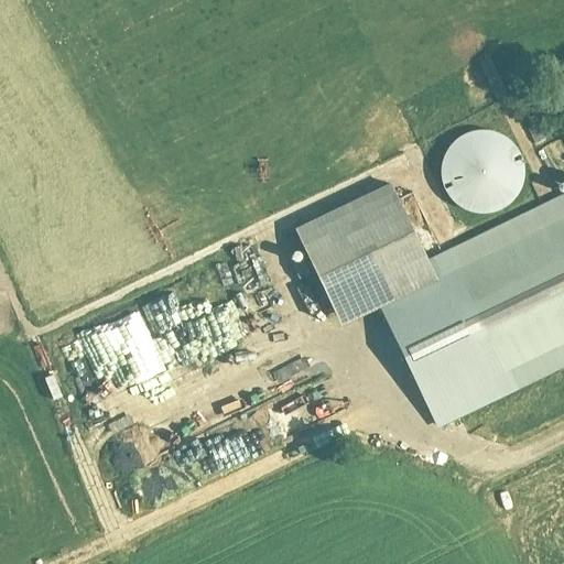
[(443,159),(441,170),(442,181),(445,192),(452,201),(461,207),(472,213),(483,214),(494,213),(503,208),(512,201),(519,192),(523,182),(524,171),(522,159),(517,149),(509,140),(499,133),(488,130),(477,130),(465,133),(455,140),(447,149),(443,159)]
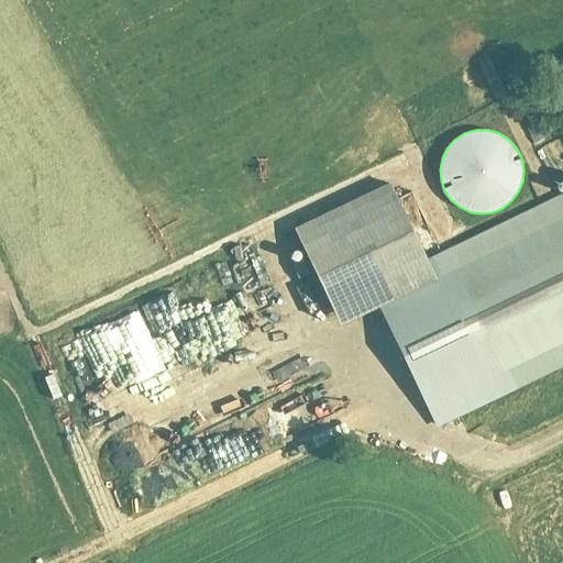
[(389,184),(295,229),(341,326),(387,302),(435,279),(428,263),(389,184)]
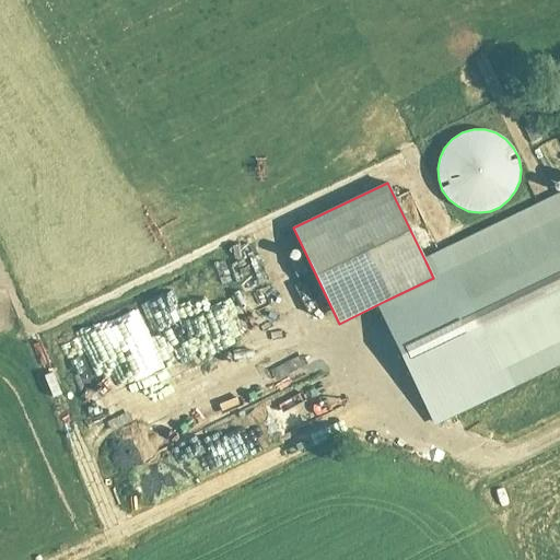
[(433,278),(385,301),(441,418),(559,360),(559,197),(447,252),(426,261),(433,278)]
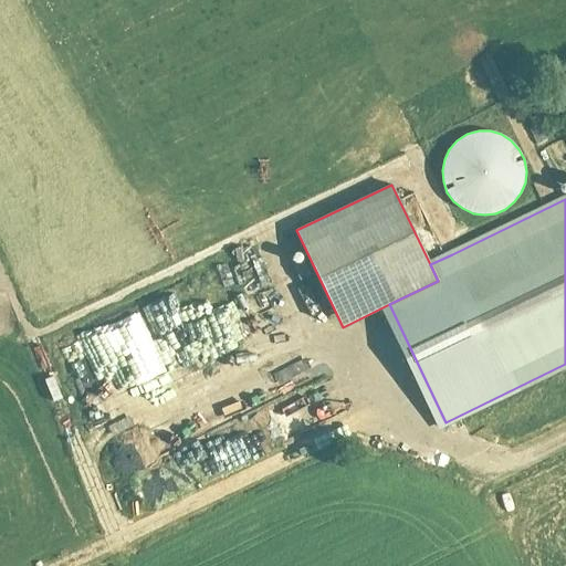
[(241,303),(221,308),(228,331),(248,325),(241,303)]
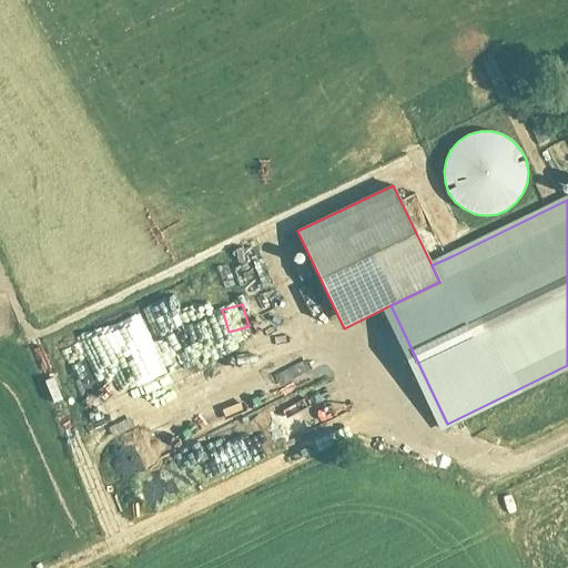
[(276,386),(301,374),(296,365),(272,376),(276,386)]
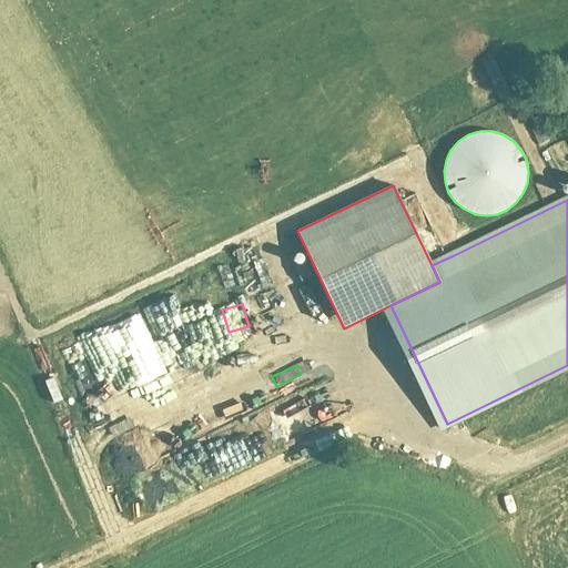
[(189,494),(253,462),(241,437),(175,469),(189,494)]
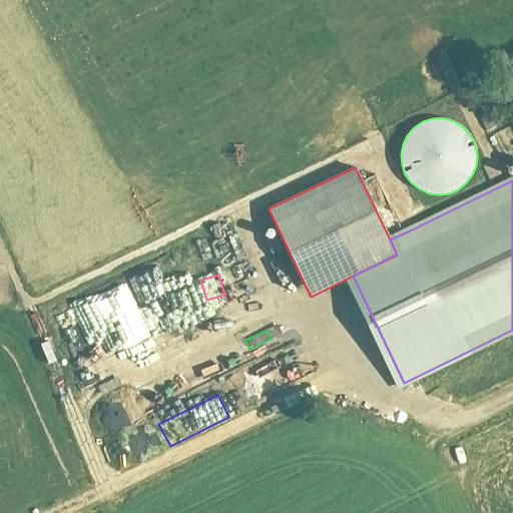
[(117,400),(87,409),(92,425),(122,417),(117,400)]
